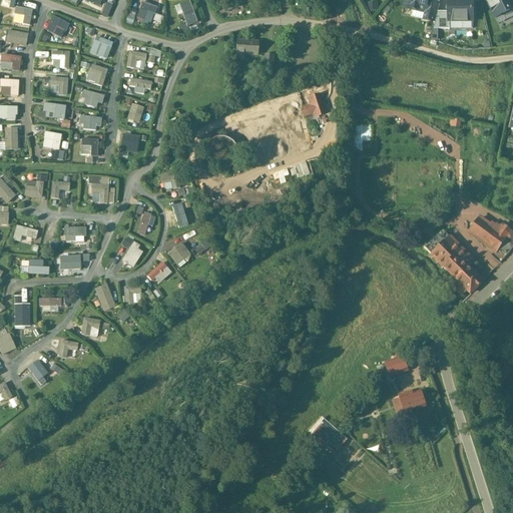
[(405,0),(404,7),(424,12),(425,12),(428,2),(427,0),(405,0)]
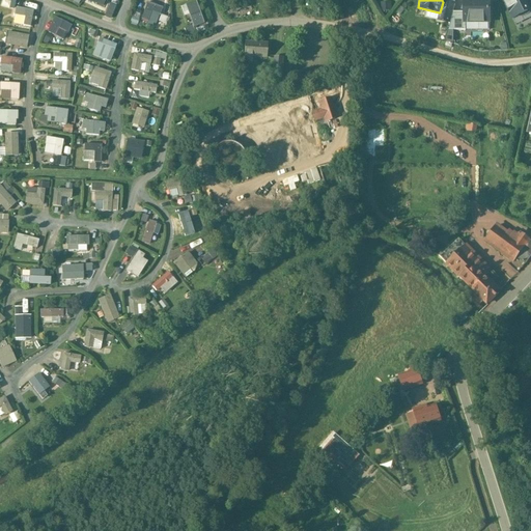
[(488,0),(464,0),(464,12),(464,22),(465,22),(490,22),(488,0)]
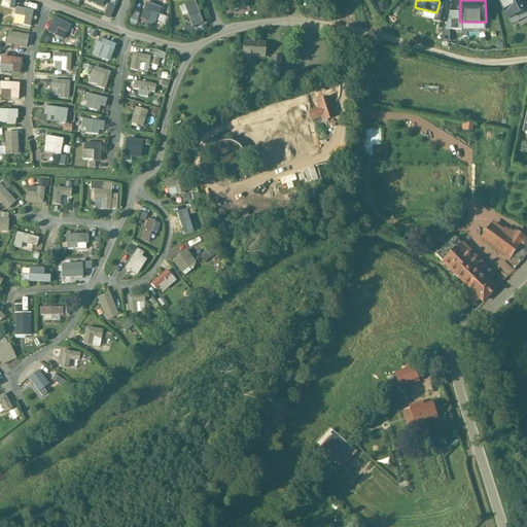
[(526,1),(526,0),(499,0),(508,19),(526,9),(526,1)]
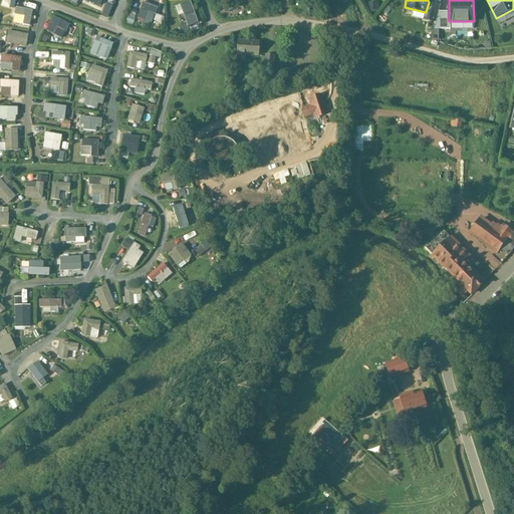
[(188,2),(179,5),(186,26),(195,23),(188,2)]
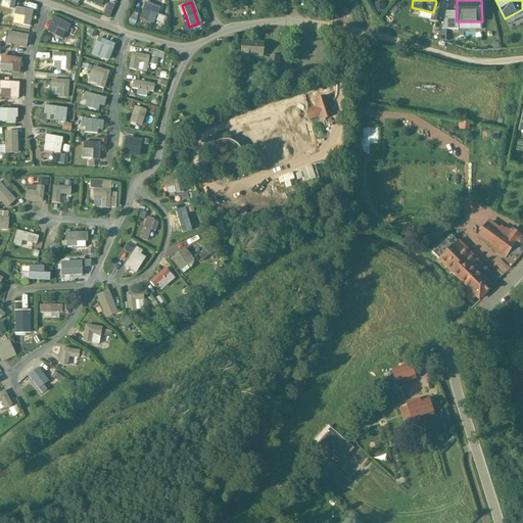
[(447,4),(436,2),(433,12),(432,12),(431,19),(443,22),(445,12),(447,4)]
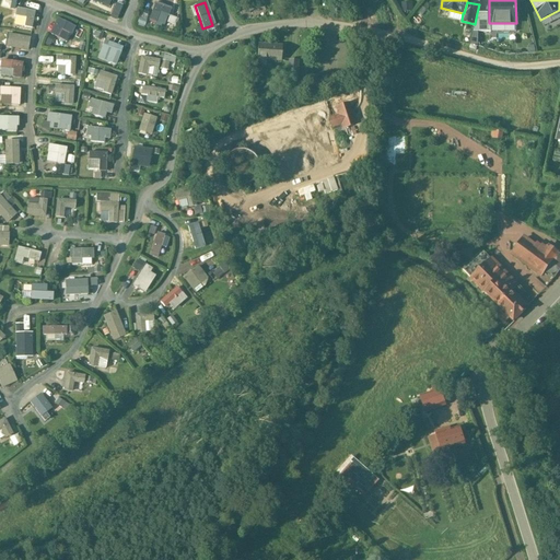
[(168,9),(153,3),(147,20),(154,22),(158,11),(167,14),(168,9)]
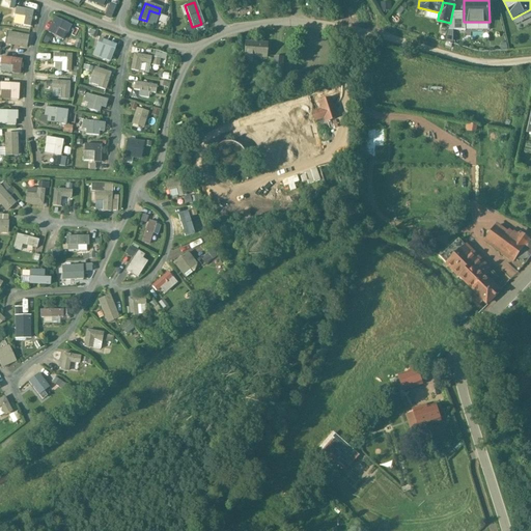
[(31,11),(15,8),(12,16),(24,18),(22,26),(29,28),(31,11)]
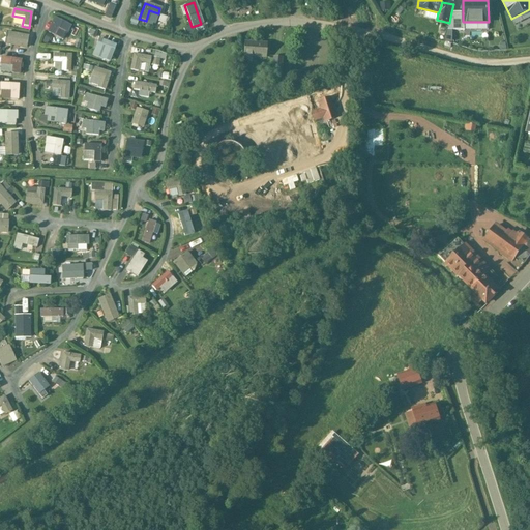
[(463,12),(451,12),(449,23),(447,30),(464,30),(464,22),(463,22),(463,12)]
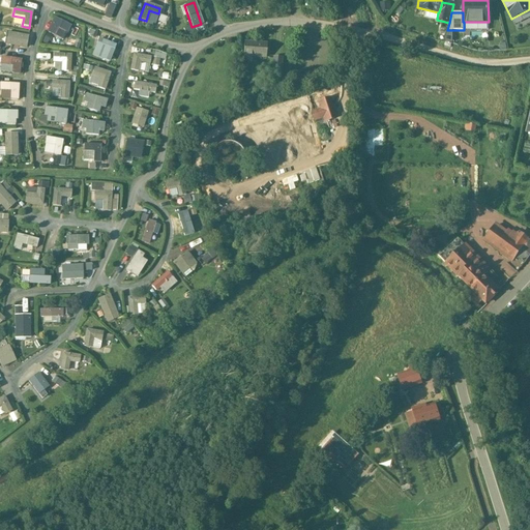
[(157,20),(164,23),(167,18),(159,13),(157,20)]
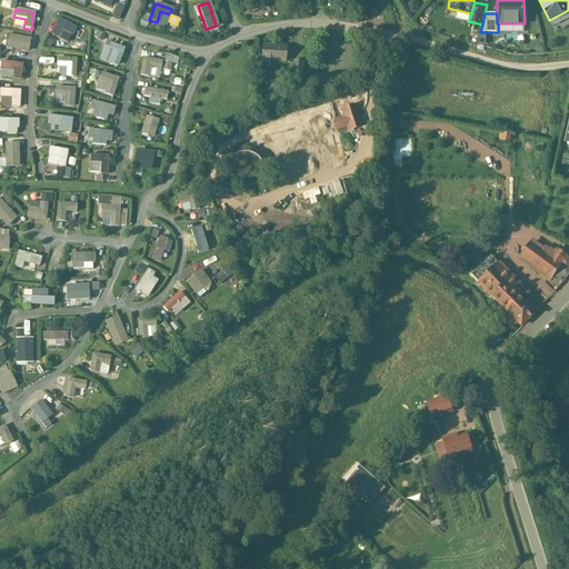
[(71,36),(75,28),(57,19),(48,36),(57,39),(60,30),(71,36)]
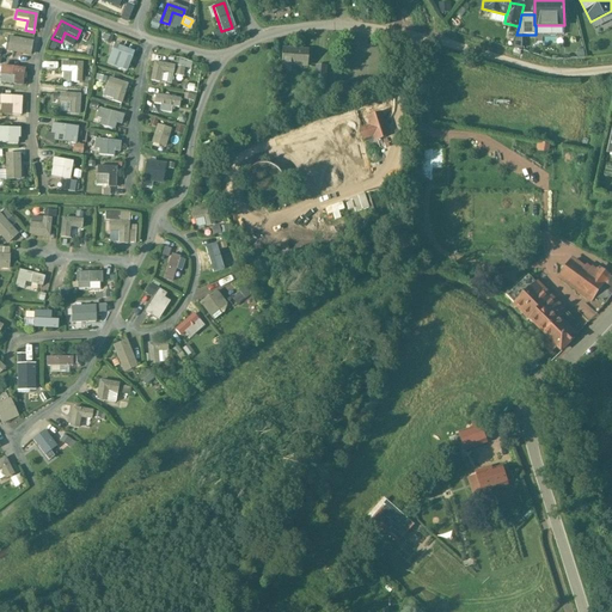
[(31,41),(7,37),(5,51),(29,56),(31,41)]
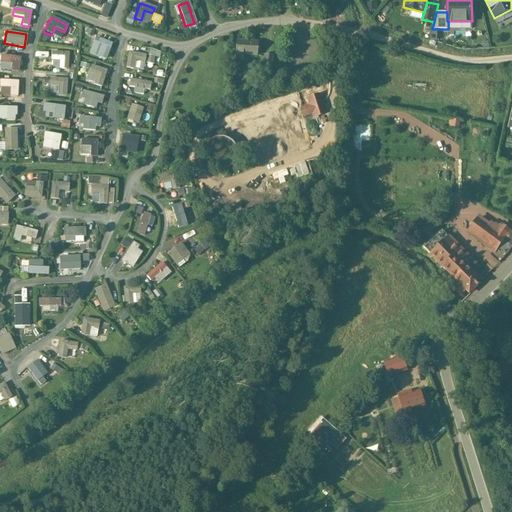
[(111,44),(94,38),(88,53),(105,59),(111,44)]
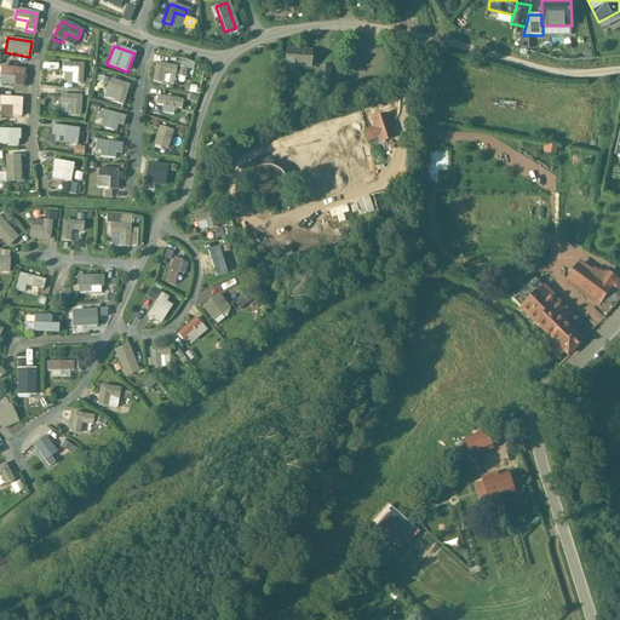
[(310,52),(286,50),(285,65),(309,67),(310,52)]
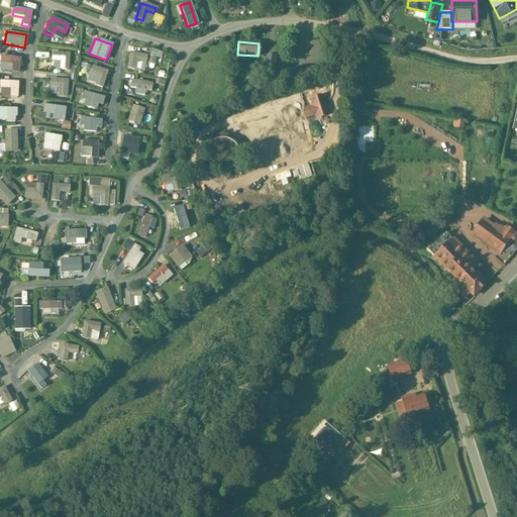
[(146,55),(128,52),(125,68),(133,71),(135,62),(144,63),(146,55)]
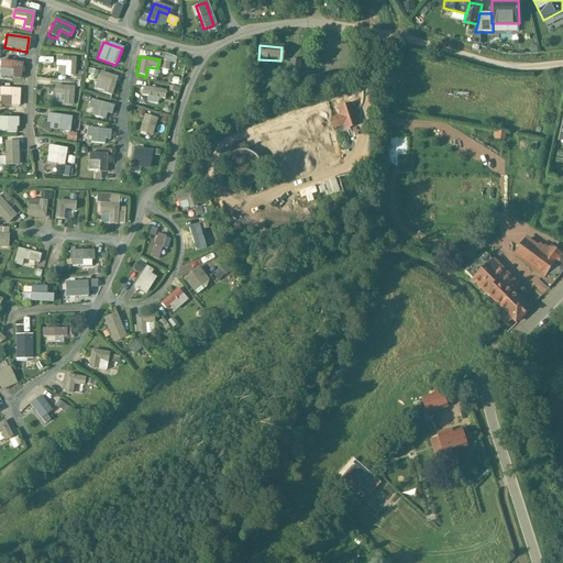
[(73,57),(55,57),(54,66),(65,66),(65,77),(73,77),(73,57)]
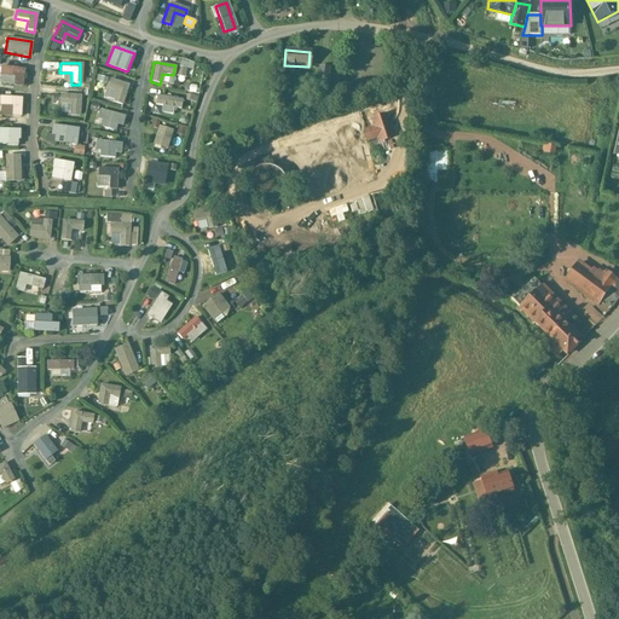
[(23,70),(0,65),(0,75),(13,77),(12,87),(22,87),(23,70)]
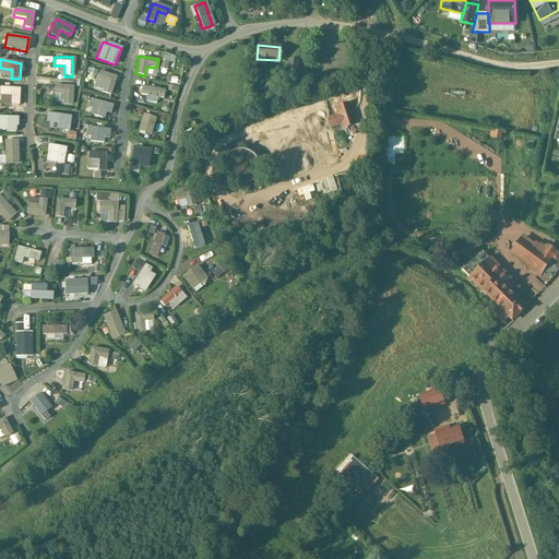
[(288,60),(286,82),(296,83),(298,61),(288,60)]
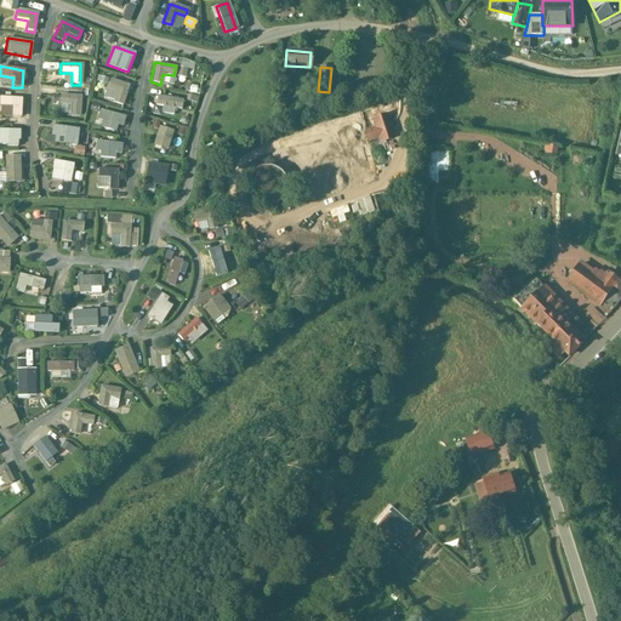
[(127,86),(109,79),(106,89),(117,92),(113,104),(121,107),(127,86)]
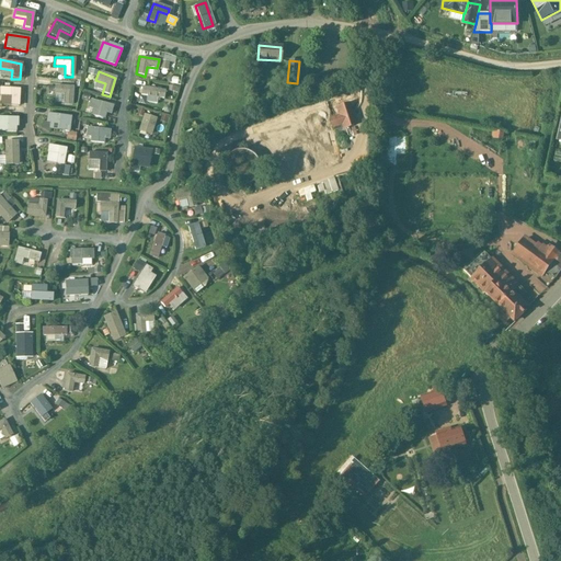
[(72,87),(53,86),(52,94),(64,94),(63,105),(71,105),(72,87)]
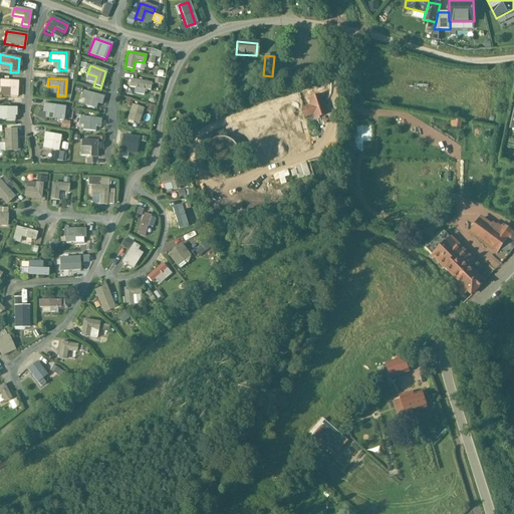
[(0,79),(0,86),(9,88),(9,96),(16,97),(17,81),(0,79)]
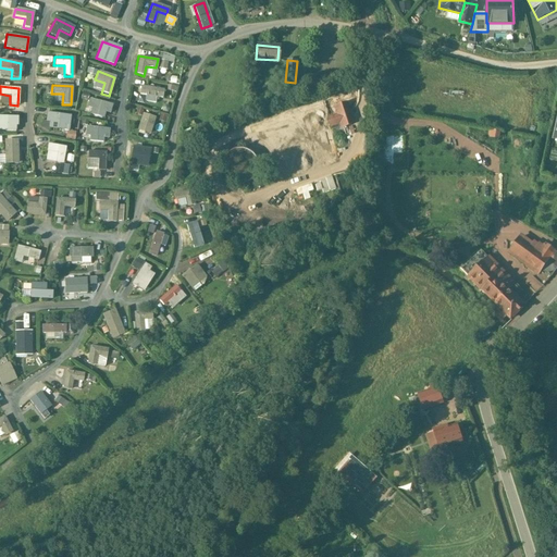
[(162,90),(140,86),(139,96),(161,98),(162,90)]
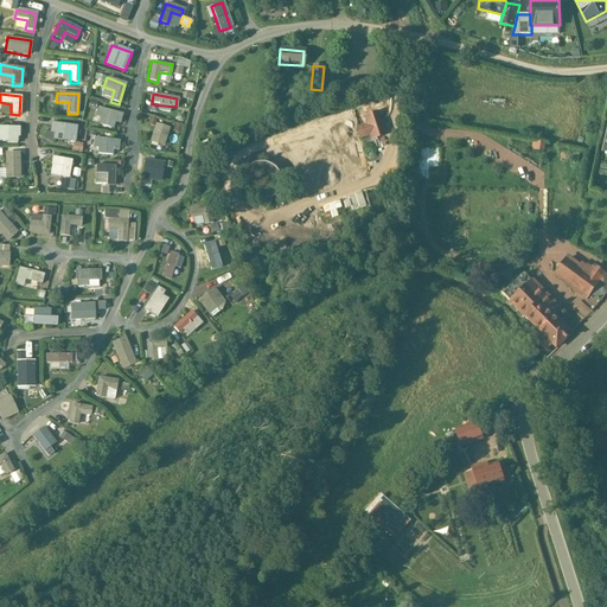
[(121,114),(97,108),(94,117),(98,120),(97,126),(112,131),(114,123),(119,125),(121,114)]
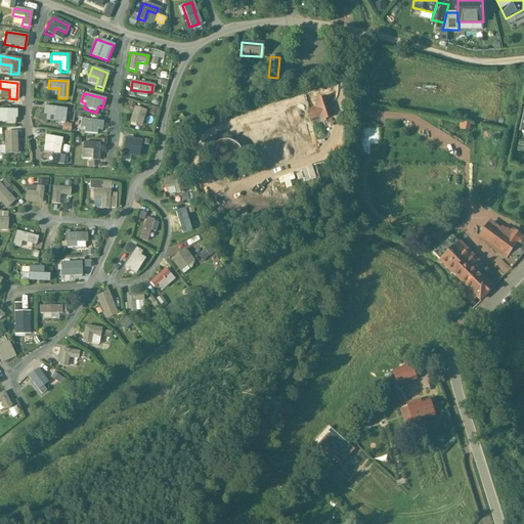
[(324,97),(314,100),(317,108),(319,116),(321,120),(332,117),(324,97)]
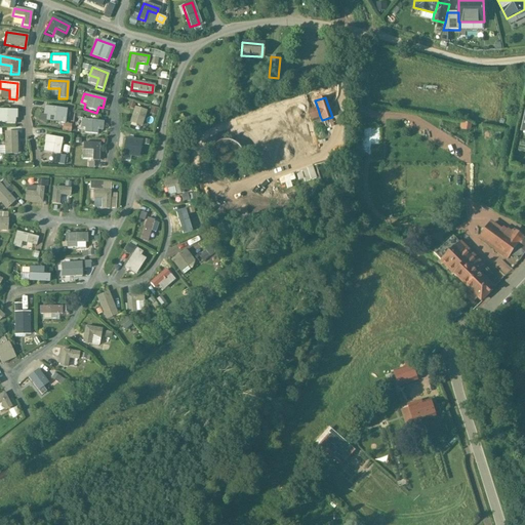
[(66,109),(43,107),(42,115),(46,115),(45,122),(58,123),(59,117),(65,118),(66,109)]
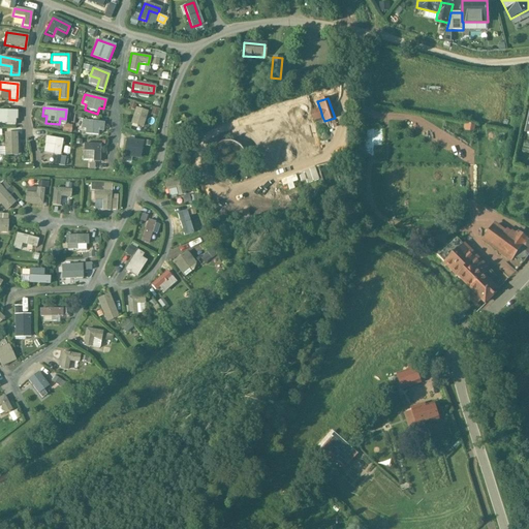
[(147,112),(134,109),(129,126),(142,129),(147,112)]
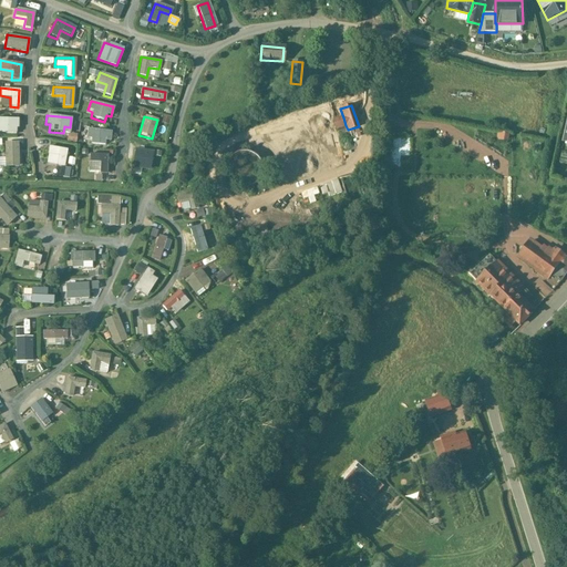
[(343,117),(333,121),(336,129),(346,125),(343,117)]
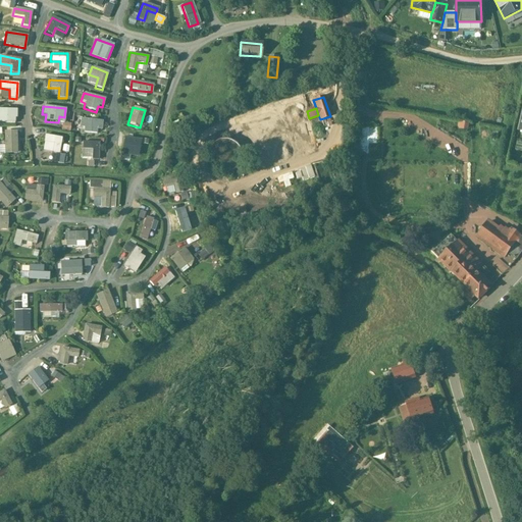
[(14,109),(0,109),(0,121),(4,122),(4,118),(15,118),(14,109)]
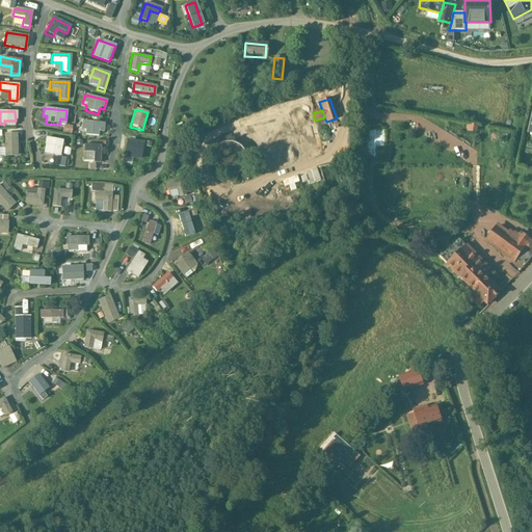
[(104,124),(81,122),(80,130),(85,130),(84,135),(98,137),(98,132),(103,133),(104,124)]
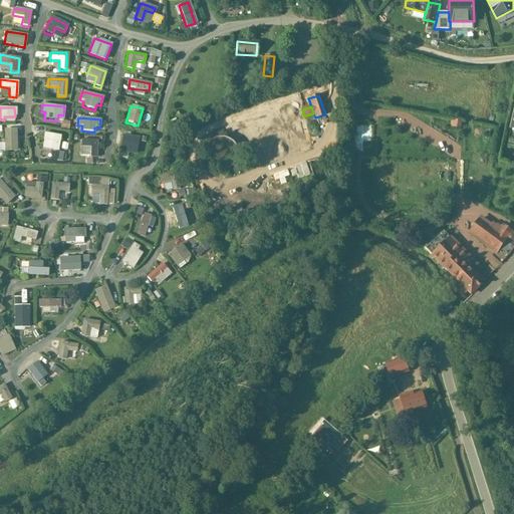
[(15,130),(3,130),(3,151),(16,151),(15,130)]
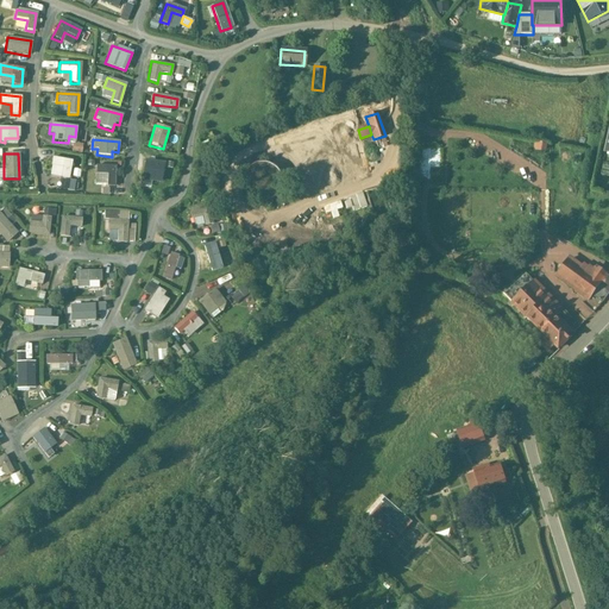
[(71,162),(51,158),(49,176),(68,180),(71,162)]
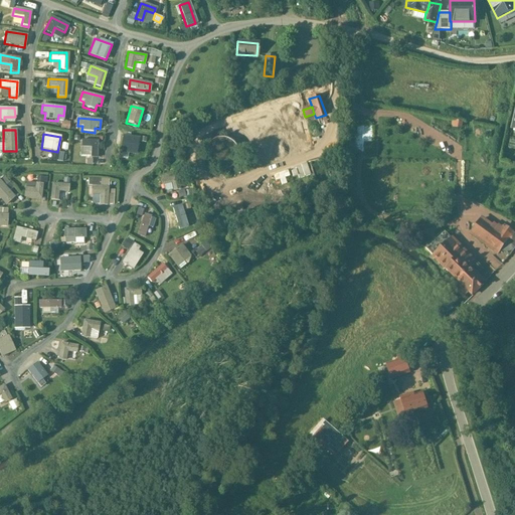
[(139,138),(122,135),(119,154),(136,156),(139,138)]
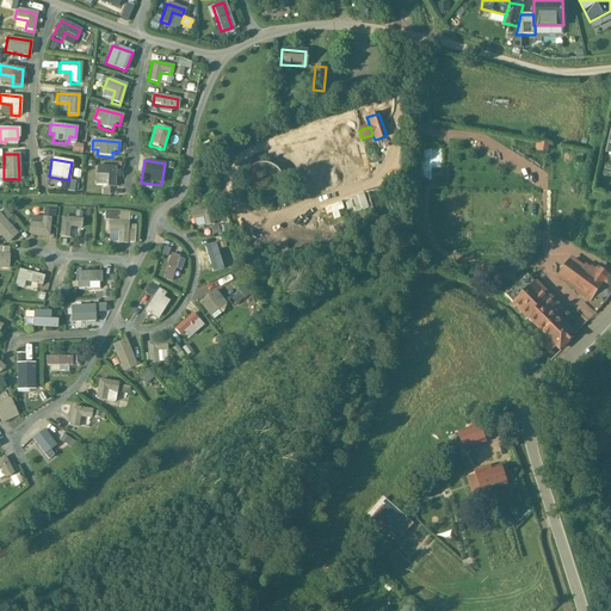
[(281,191),(282,183),(281,176),(276,170),(270,165),(261,164),(254,165),(247,170),(244,177),(242,184),(244,191),(248,198),(254,202),(263,203),(270,202),(277,197),(281,191)]
